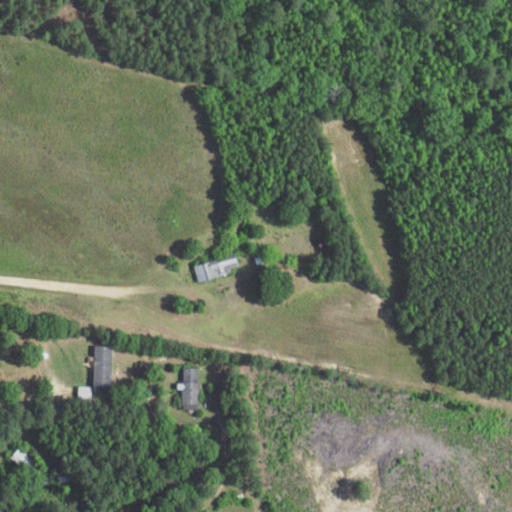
[(336,255),(330,237),(318,241),(324,259),(336,255)]
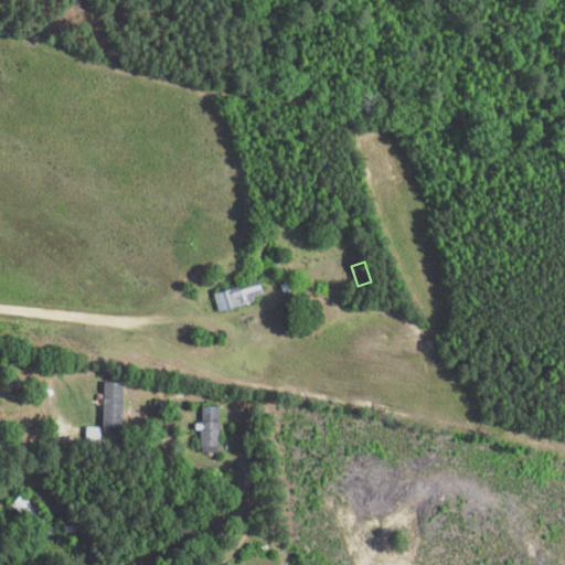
[(257,279),(212,292),(217,310),(263,298),(257,279)]
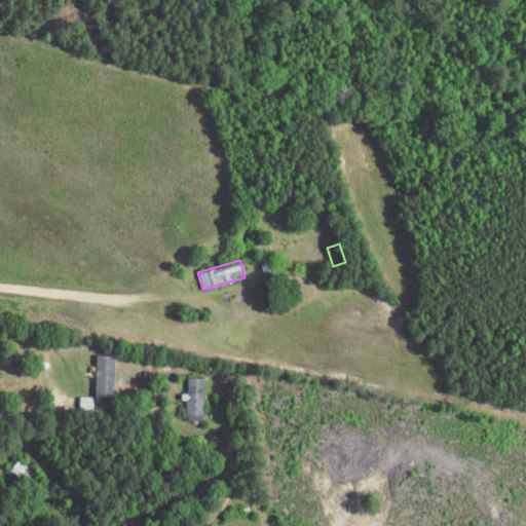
[(113,355),(95,355),(95,397),(113,397),(113,355)]
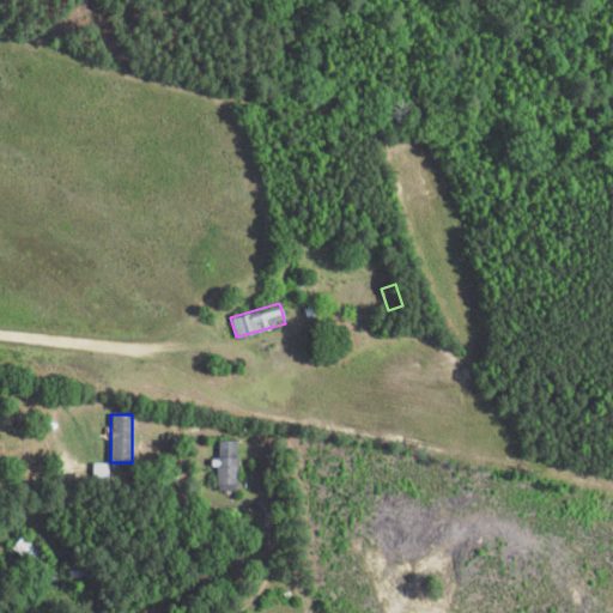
[(237,441),(217,441),(217,489),(237,489),(237,441)]
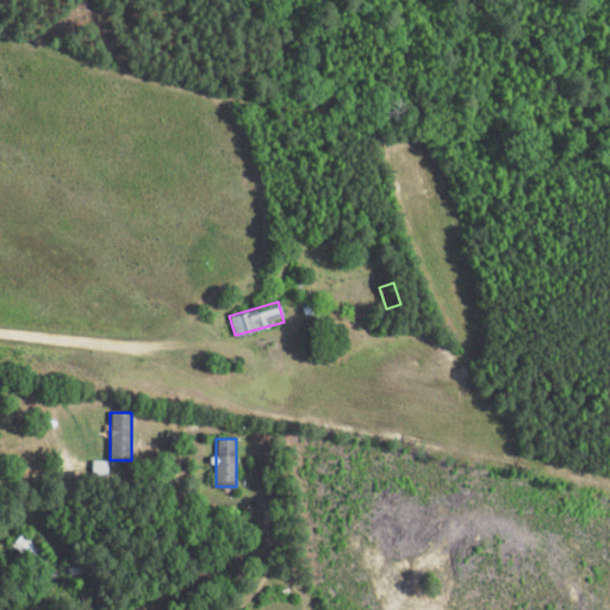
[(11,543),(37,571),(50,558),(23,531),(11,543)]
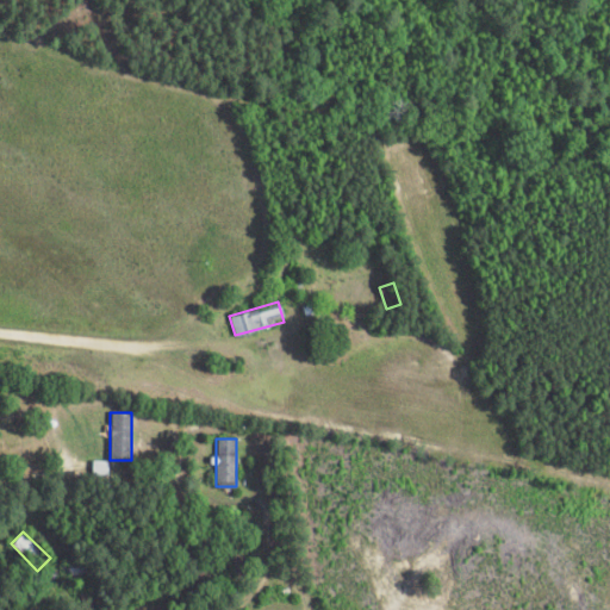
All buildings are outlined.
